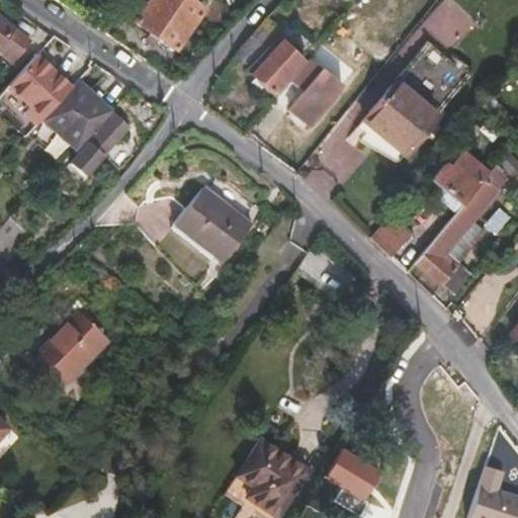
[(157,36),(174,50),(203,8),(197,3),(191,0),(147,0),(133,20),(150,32),(151,32),(157,36)]
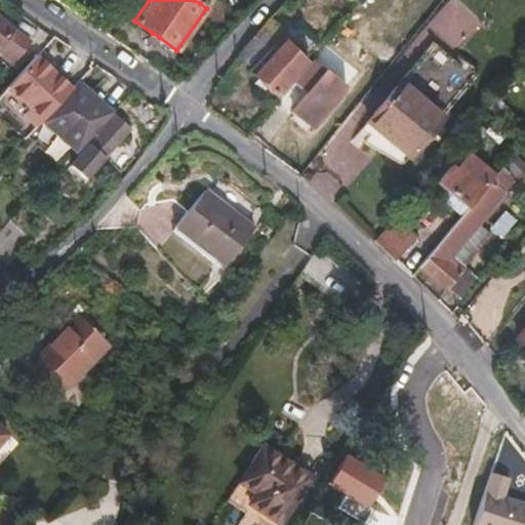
[(31,40),(0,15),(0,54),(11,65),(31,40)]
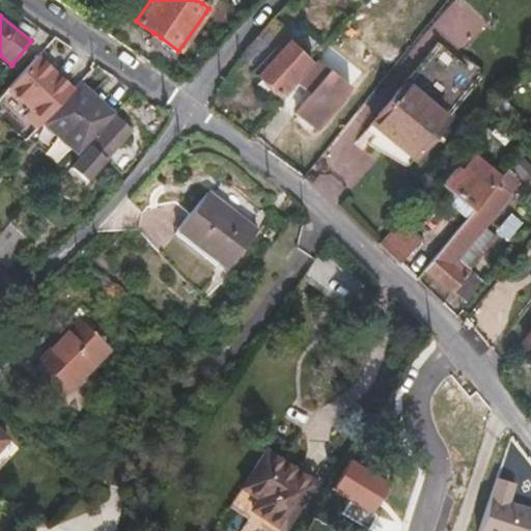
[(288,32),(273,18),(241,54),(255,67),(253,71),(261,80),(270,87),(282,100),(297,82),(311,64),(283,38),(288,32)]
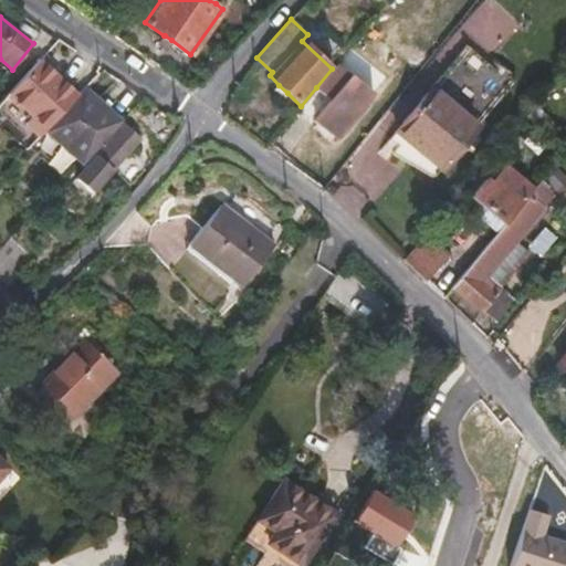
[(164,35),(160,39),(168,44),(171,40),(165,35),(164,35)]
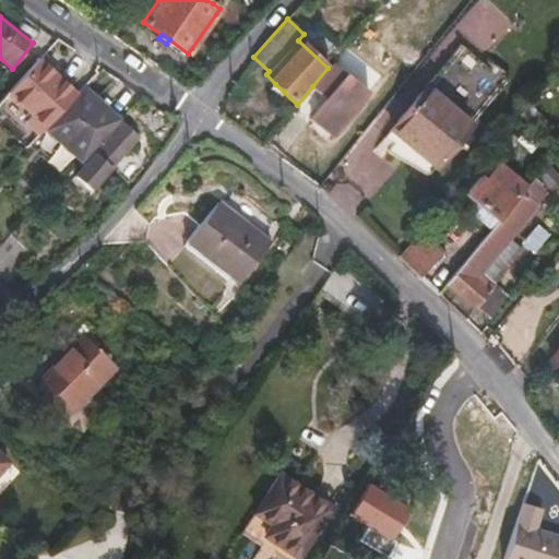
[(427,82),(375,145),(429,176),(475,121),(507,82),(462,45),(429,83),(427,82)]
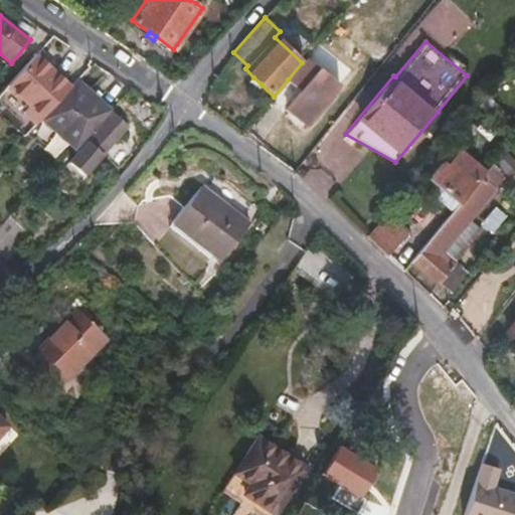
[(74,83),(39,51),(11,82),(33,103),(27,110),(40,121),(41,120),(74,83)]
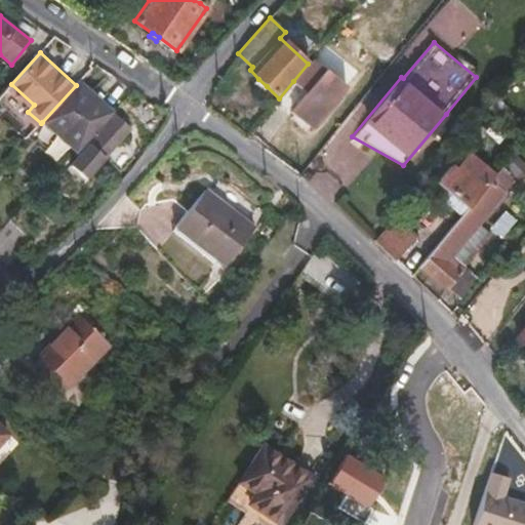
[(308,64),(293,81),(308,92),(293,110),(314,127),(348,86),(313,58),(308,64)]
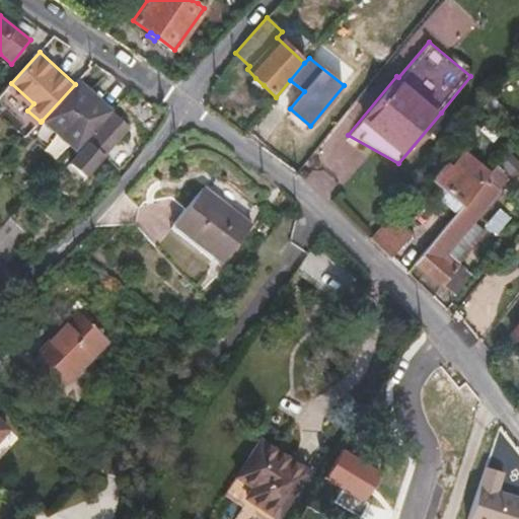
[(255,78),(251,83),(258,89),(264,85),(255,78)]
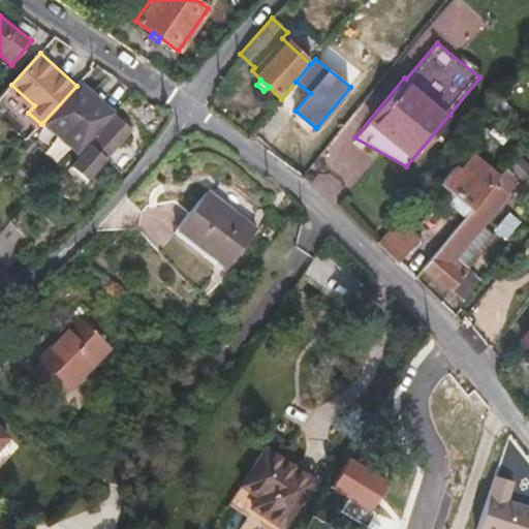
[(116,113),(82,82),(76,86),(42,123),(76,154),(116,113)]
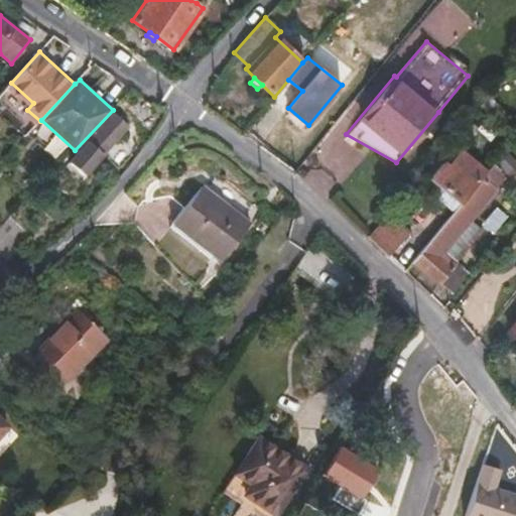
[(70,162),(84,175),(129,126),(115,113),(70,162)]
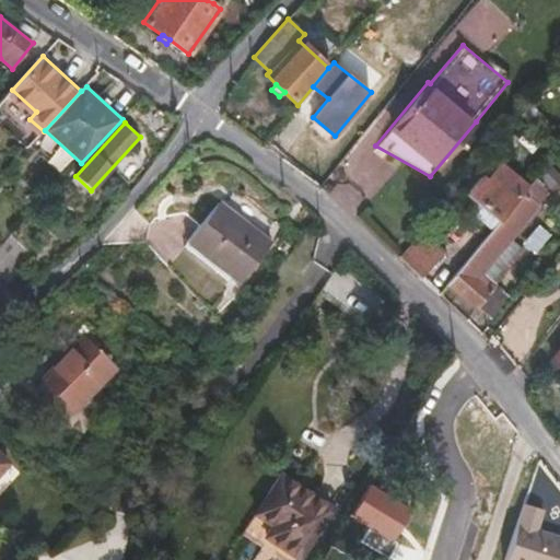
[(500,221),(528,187),(499,163),(486,179),(481,176),(466,193),(482,206),(500,221)]
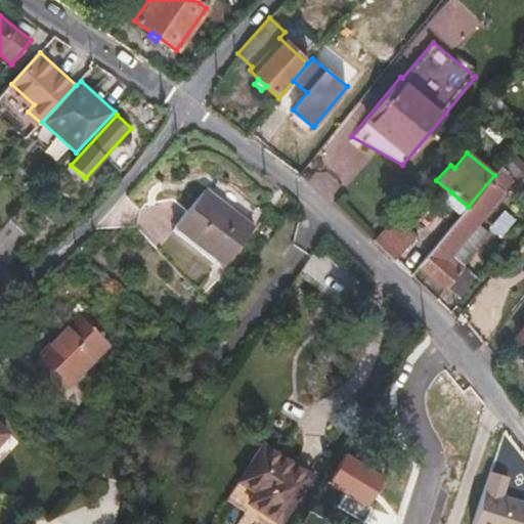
[(510,159),(500,169),(512,179),(514,181),(523,171),(510,159)]
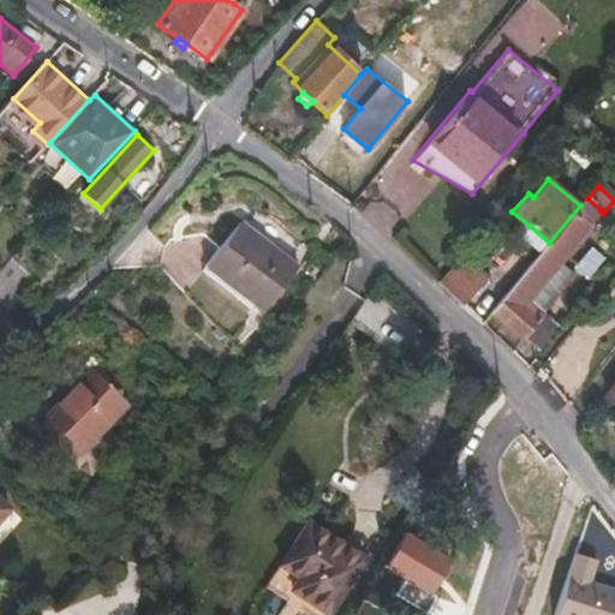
[(542,252),(491,311),(525,339),(526,338),(545,315),(547,314),(544,311),(531,300),(563,263),(595,226),(590,222),(601,210),(587,198),(580,206),(549,243),(542,252)]
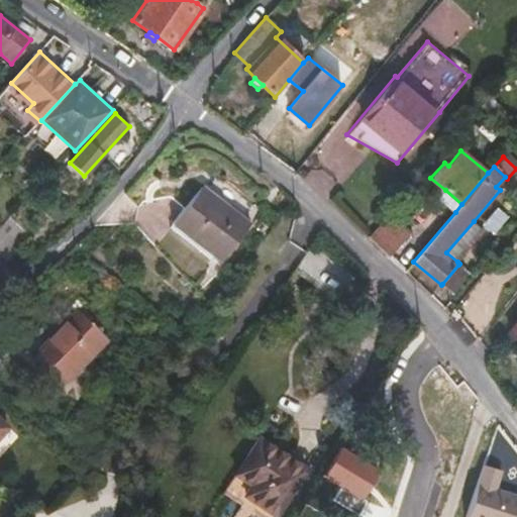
[(251,223),(203,185),(173,224),(222,262),(251,223)]
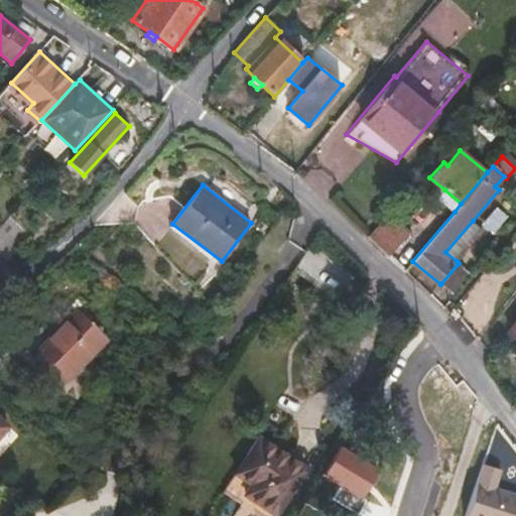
[(444,189),(437,198),(455,212),(461,204),(444,189)]
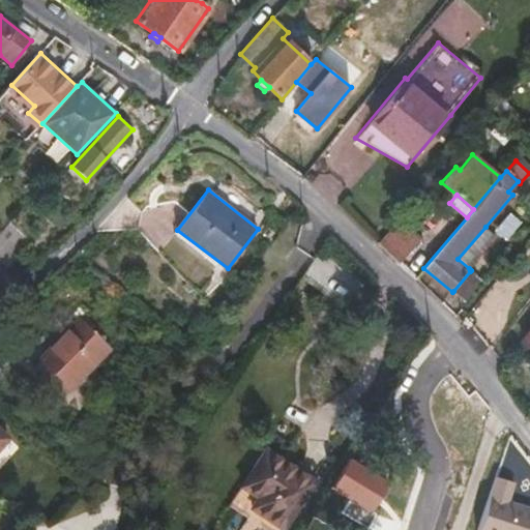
[(510,212),(496,230),(507,240),(522,223),(510,212)]
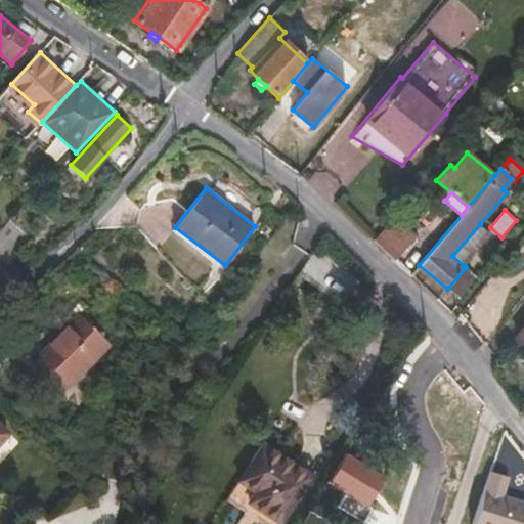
[(389,220),(374,239),(393,257),(409,237),(389,220)]
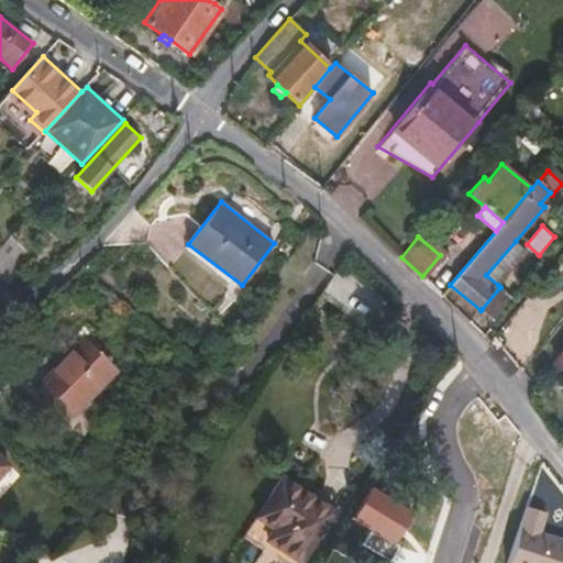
[(13,238),(0,251),(0,274),(10,284),(35,258),(13,238)]
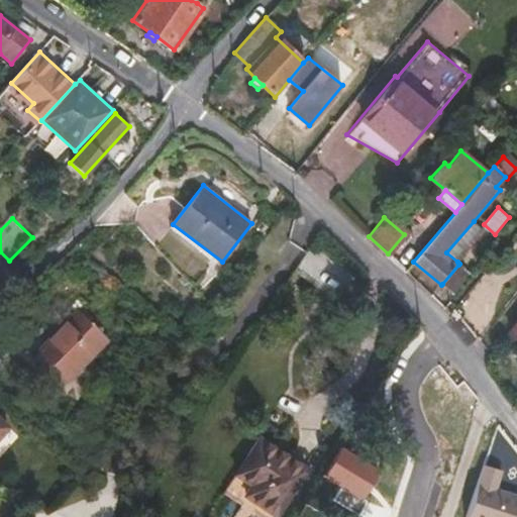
[(446,252),(457,262),(485,230),(474,221),(446,252)]
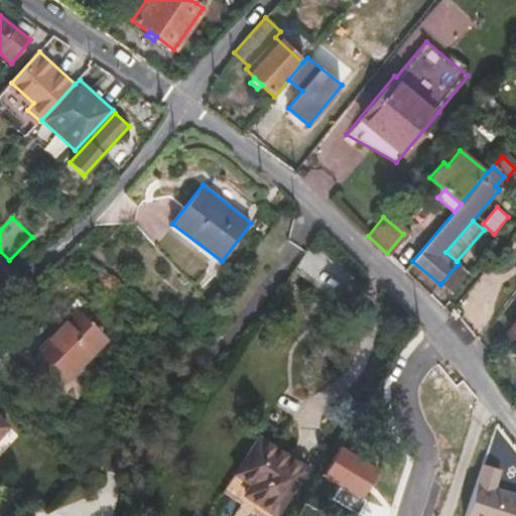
[(458,264),(441,283),(455,293),(470,274),(458,264)]
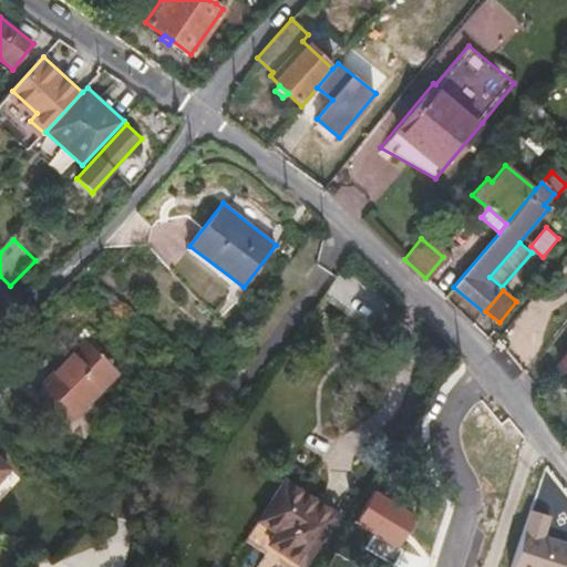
[(137,374),(88,326),(79,333),(88,343),(38,394),(68,426),(120,373),(130,383),(137,374)]
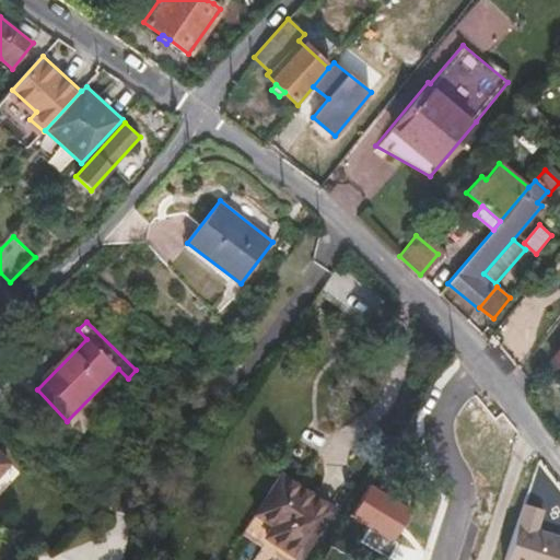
[(0,476),(13,463),(0,451),(0,476)]
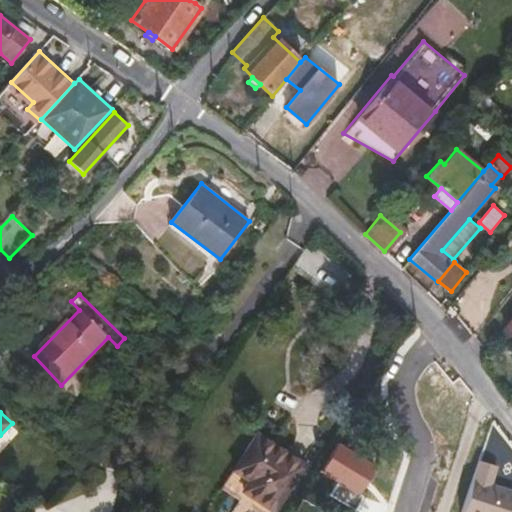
[(305,465),(259,435),(236,469),(252,480),(245,490),(275,510),(305,465)]
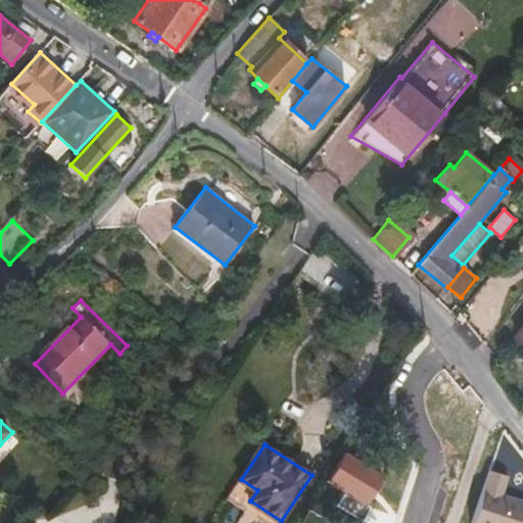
[(381,478),(343,455),(326,482),(344,493),(336,507),(362,522),(371,509),(365,506),(381,478)]
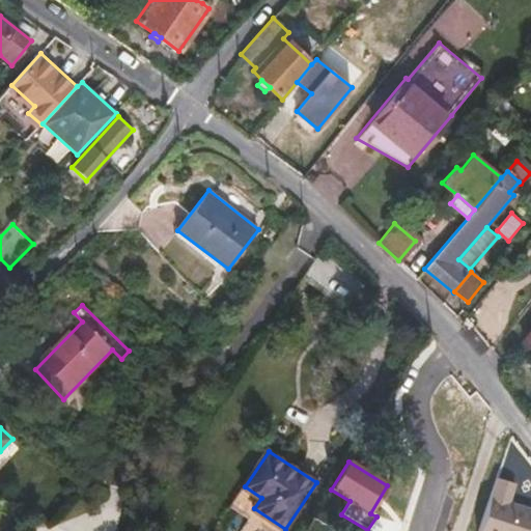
[(478,530),(530,530),(530,512),(505,506),(511,487),(494,482),(478,530)]
